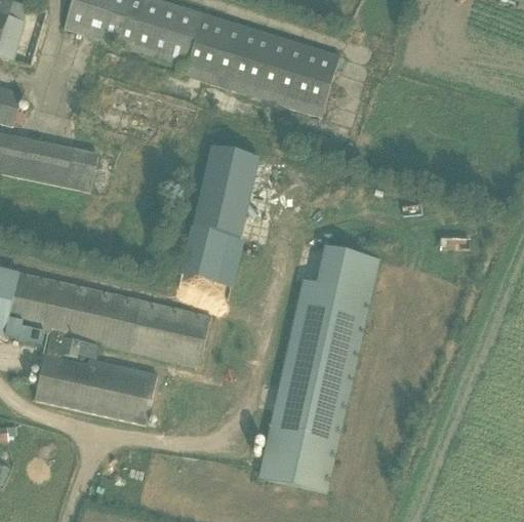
[(0,44),(12,2),(11,2),(6,0),(0,0),(0,44)]
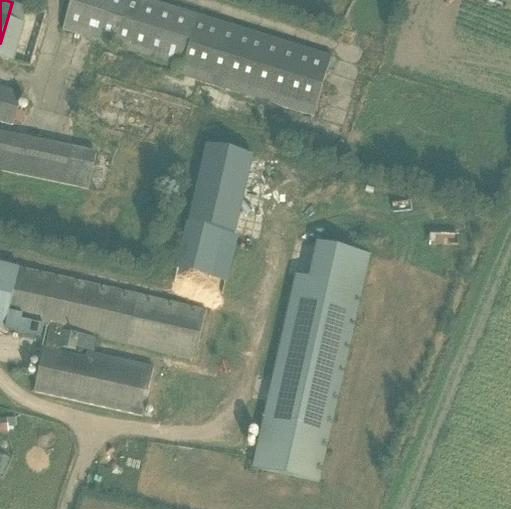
[(331,54),(158,0),(69,0),(61,27),(67,29),(64,36),(77,40),(79,33),(176,63),(174,72),(312,114),(331,54)]
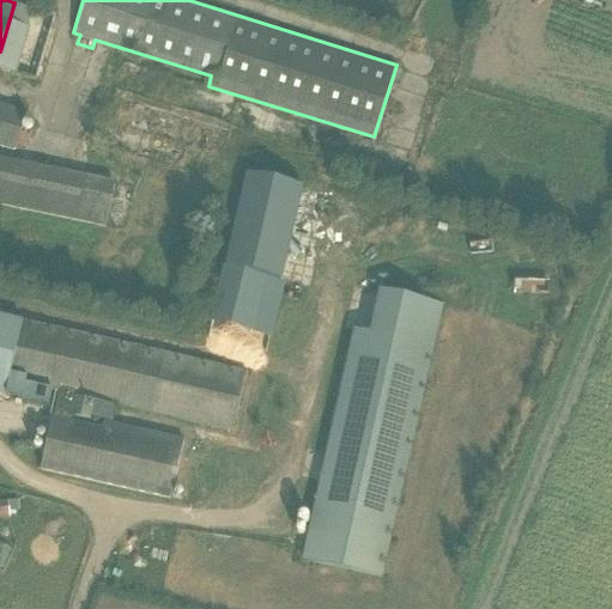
[(0,144),(13,150),(16,141),(24,145),(28,134),(19,132),(25,108),(0,99),(0,144)]
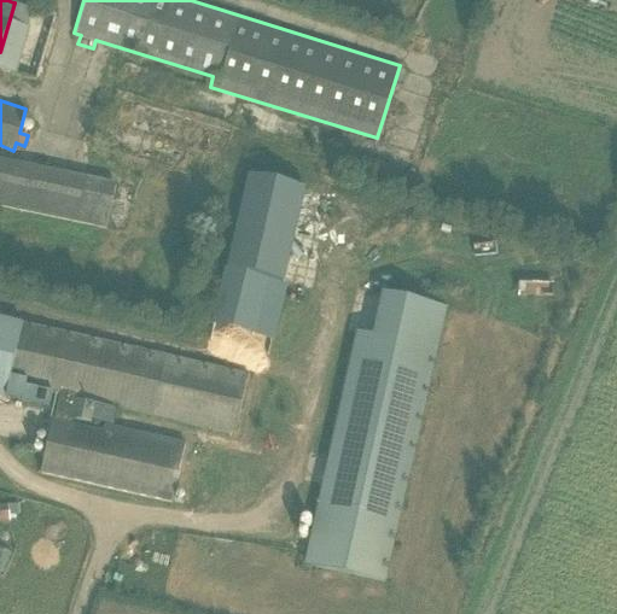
[(301,183),(251,171),(215,322),(265,334),(301,183)]
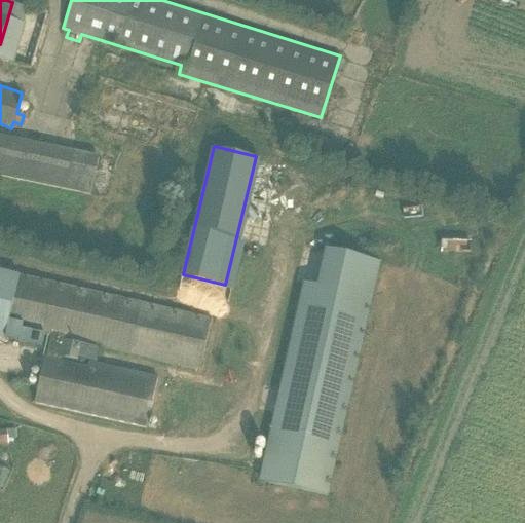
[(76,360),(76,356),(95,361),(98,347),(79,343),(80,341),(199,368),(211,315),(19,273),(0,268),(0,337),(4,339),(4,338),(17,341),(17,343),(40,348),(43,333),(51,334),(46,355),(45,353),(35,403),(146,427),(157,379),(155,379),(156,374),(87,360),(86,364),(60,358),(61,357),(76,360)]
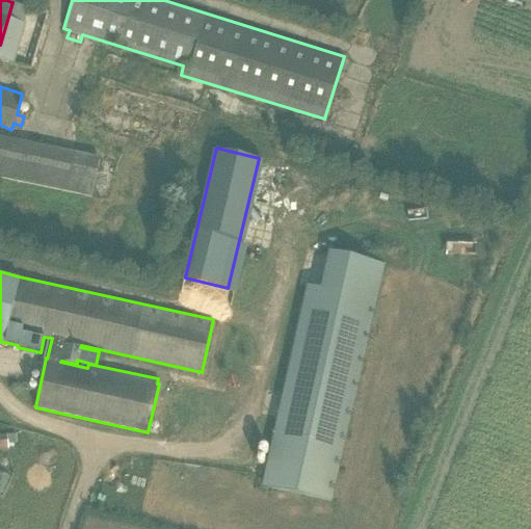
[(375,300),(320,288),(306,285),(262,483),(332,499),(375,300)]
